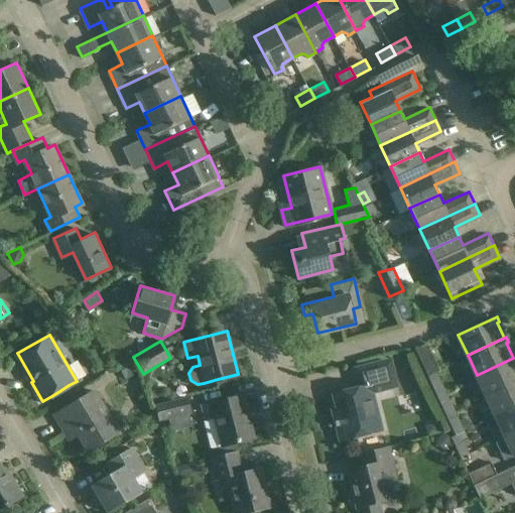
[(415,348),(427,374),(435,370),(439,369),(426,342),(415,348)]
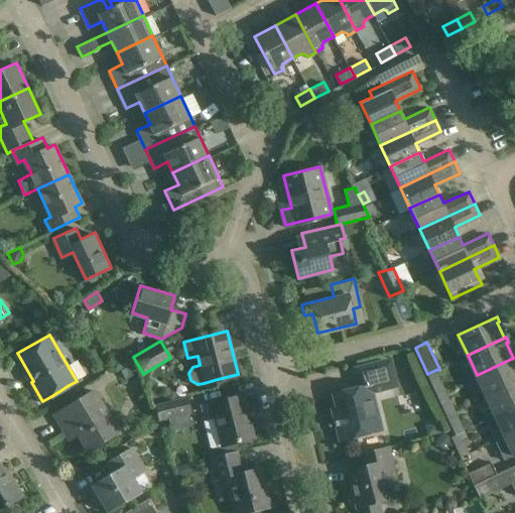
[(133,357),(119,365),(126,378),(140,369),(133,357)]
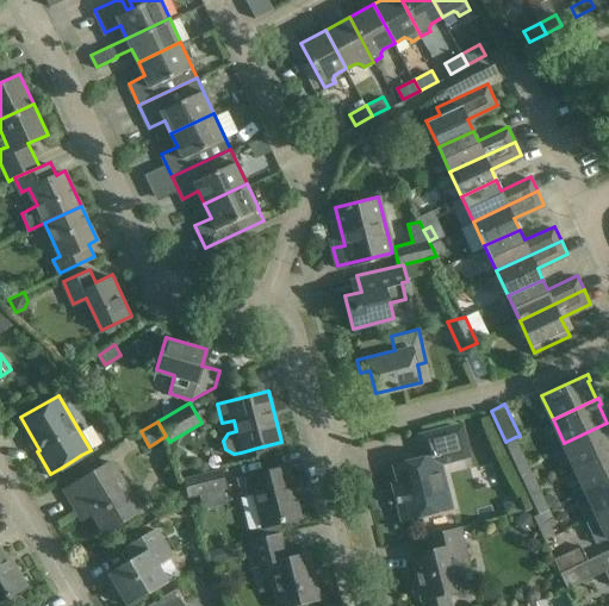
[(564,443),(575,467),(608,450),(608,422),(607,423),(564,443)]
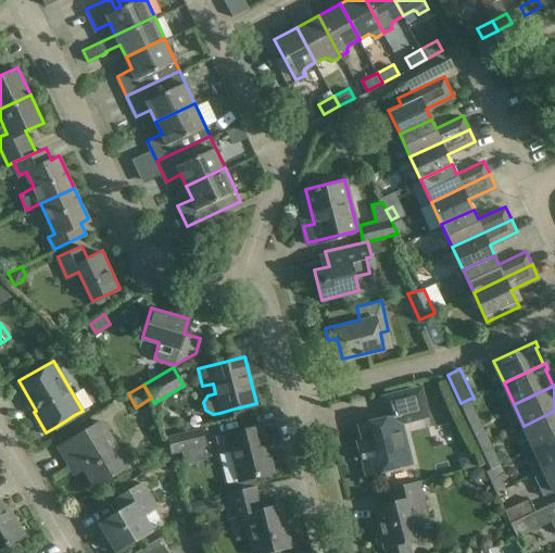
[(417,417),(412,392),(385,399),(389,415),(357,423),(365,451),(361,452),(366,474),(412,462),(402,422),(417,417)]
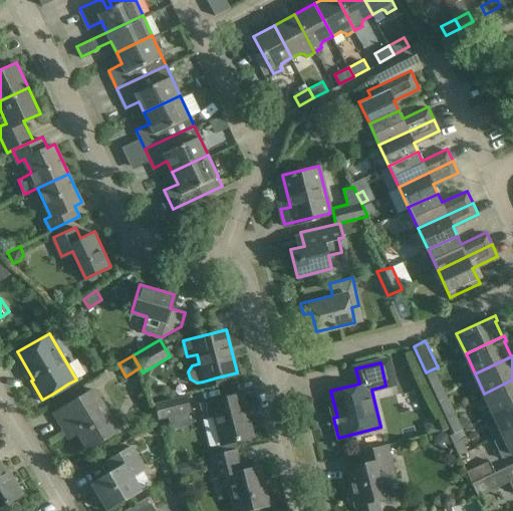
[(435,393),(443,389),(434,368),(426,372),(435,393)]
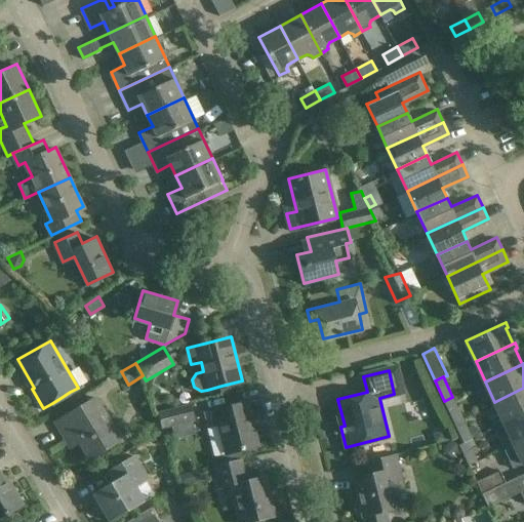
[(523,388),(494,402),(504,422),(523,412),(523,388)]
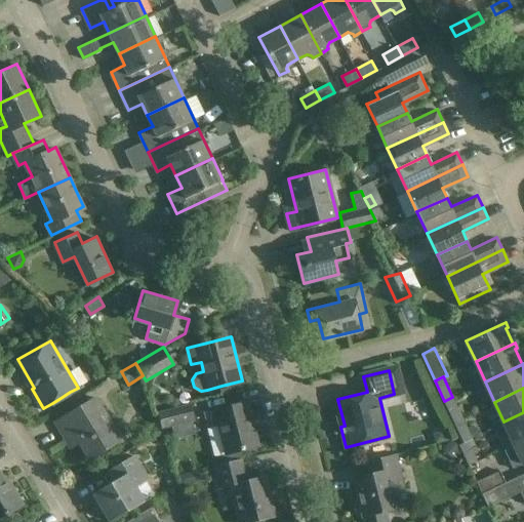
[(61,398),(52,403),(56,409),(74,399),(70,392),(61,398)]
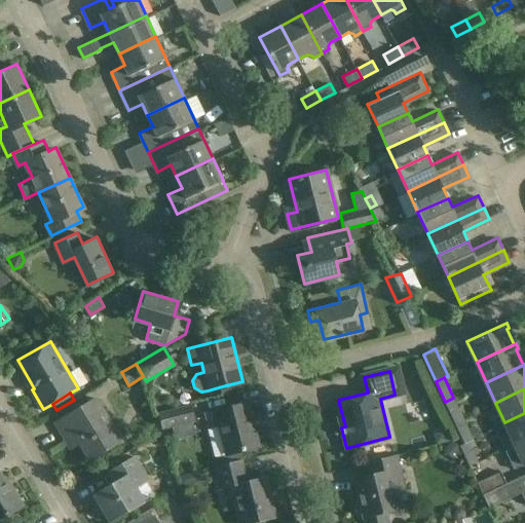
[(120,439),(95,397),(51,423),(52,423),(55,421),(64,435),(72,430),(89,458),(120,439)]
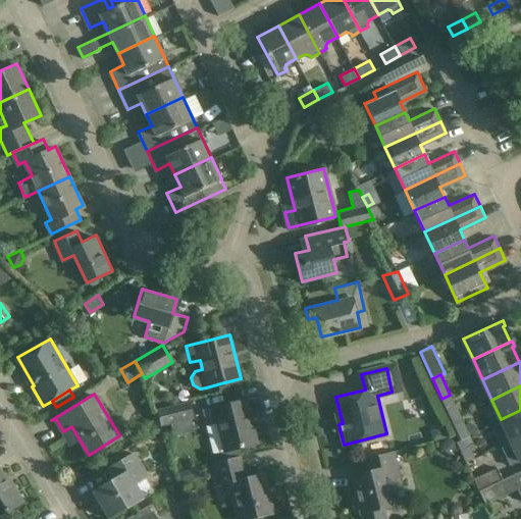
[(441,399),(452,419),(460,415),(450,395),(441,399)]
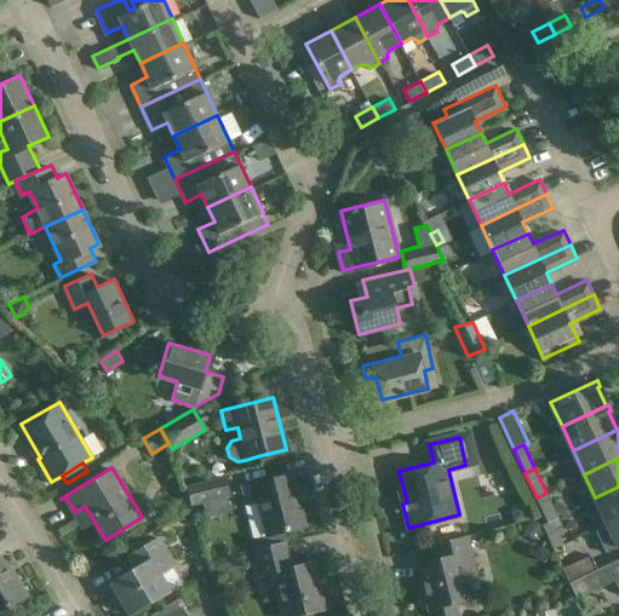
[(304,524),(292,472),(241,485),(246,502),(257,499),(267,534),(304,524)]
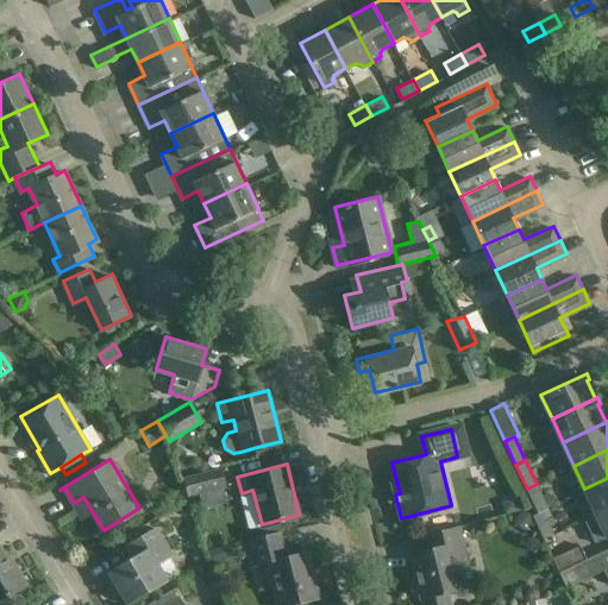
[(225,485),(220,467),(183,477),(188,495),(225,485)]
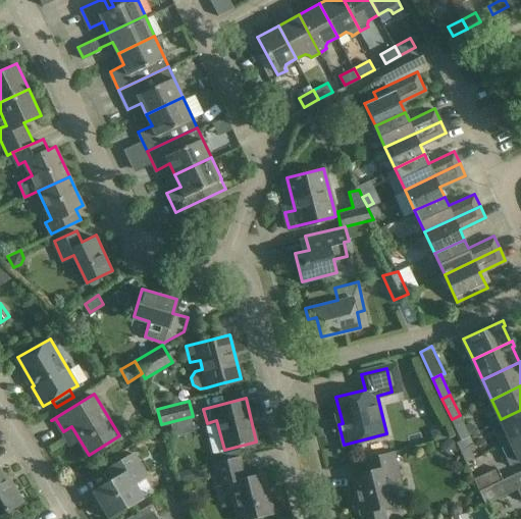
[(504,426),(511,439),(520,434),(520,410),(501,419),(495,422),(498,429),(504,426)]
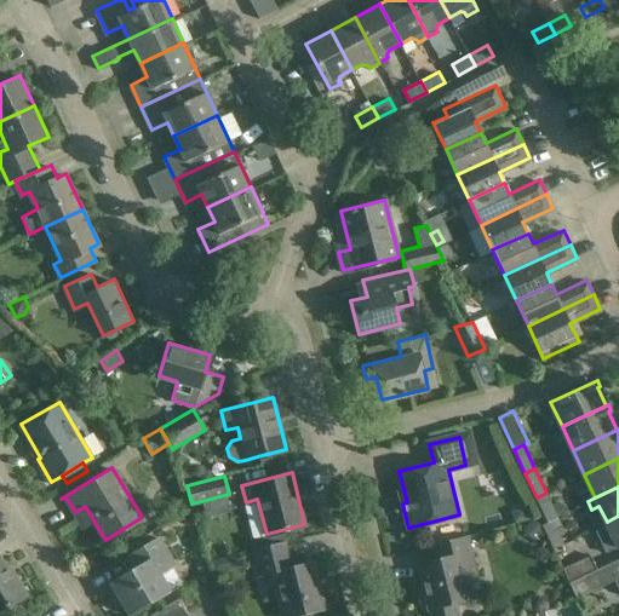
[(548,522),(552,519),(557,517),(556,516),(568,510),(566,502),(559,499),(550,502),(546,493),(537,498),(548,522)]
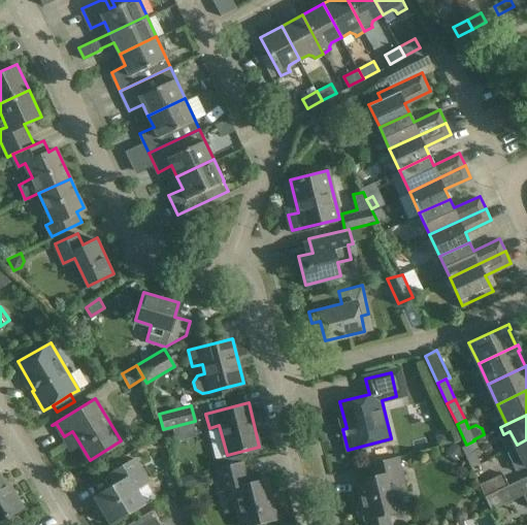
[(439,433),(437,438),(438,445),(448,441),(446,431),(439,433)]
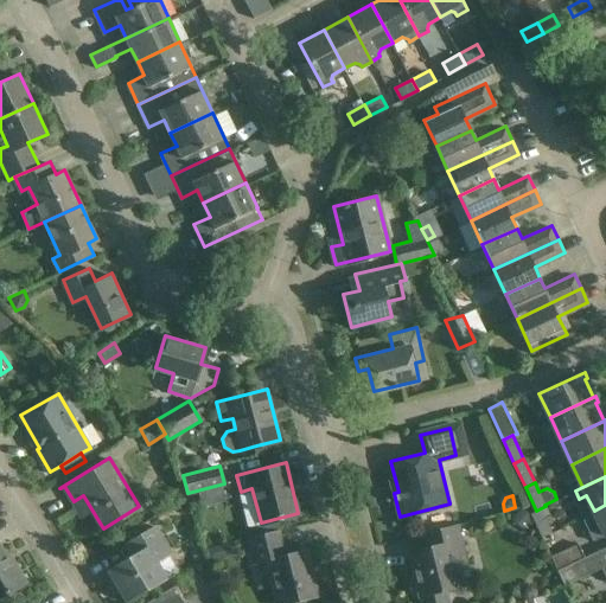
[(605,505),(594,511),(584,515),(594,539),(605,534),(605,505)]
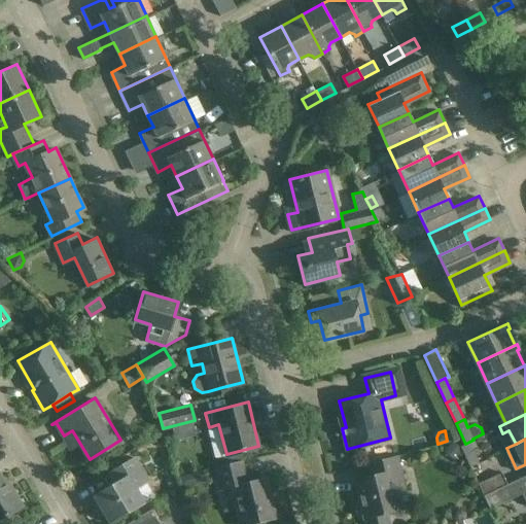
[(469,442),(465,444),(460,446),(463,450),(470,465),(479,461),(469,442)]
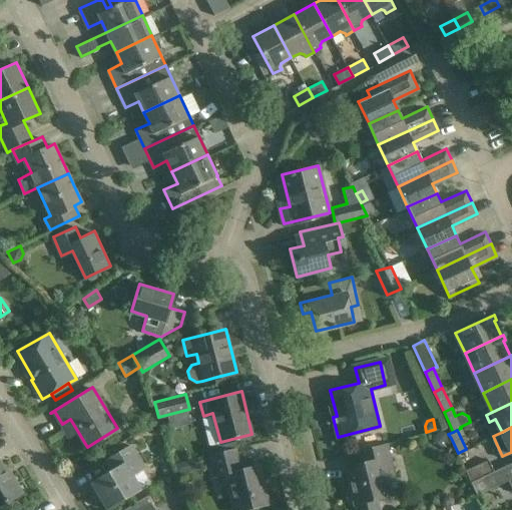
[(444,445),(449,439),(440,431),(434,438),(444,445)]
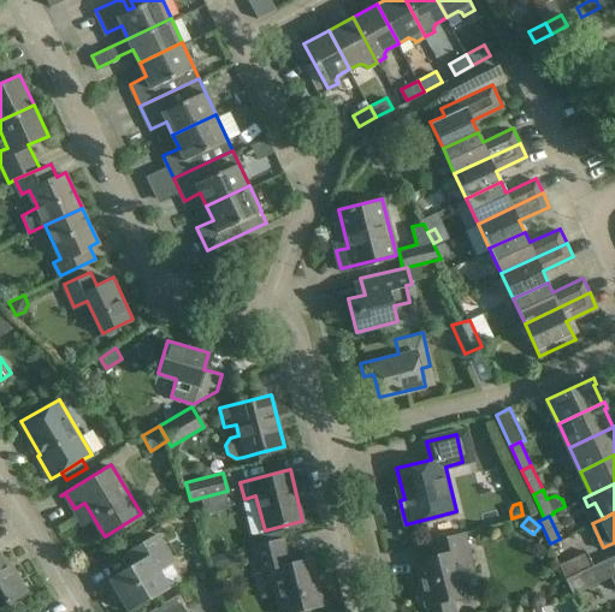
[(425,599),(425,604),(429,602),(430,611),(457,611),(454,596),(468,593),(463,571),(474,568),(465,530),(431,539),(431,540),(437,539),(441,553),(414,559),(420,583),(415,584),(419,600),(425,599)]
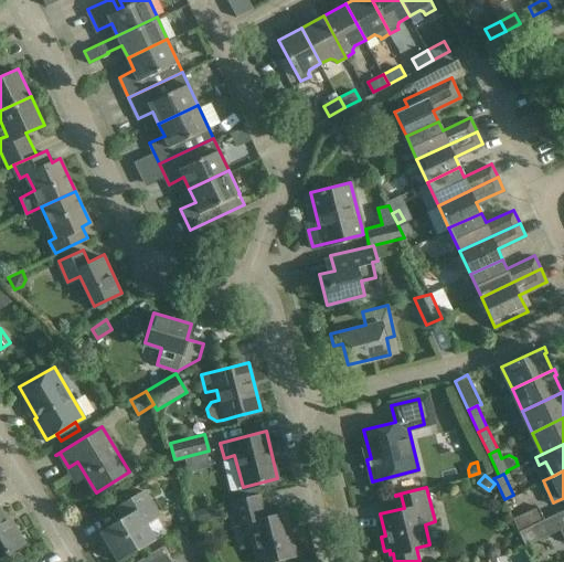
[(159,515),(145,489),(123,502),(129,513),(100,531),(118,559),(153,538),(145,523),(159,515)]
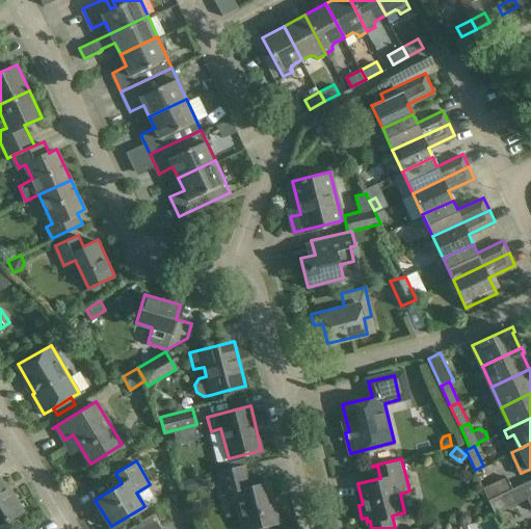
[(242,487),(236,465),(215,470),(221,494),(233,491),(242,528),(250,528),(280,522),(269,480),(242,487)]
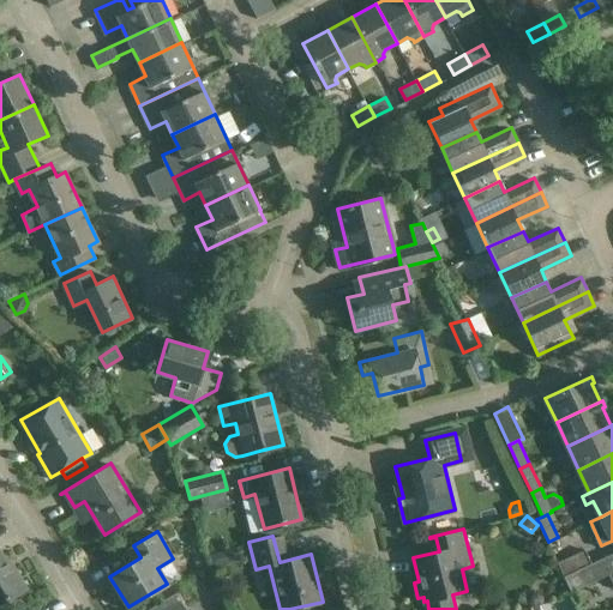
[(557,560),(563,574),(590,562),(584,548),(557,560)]
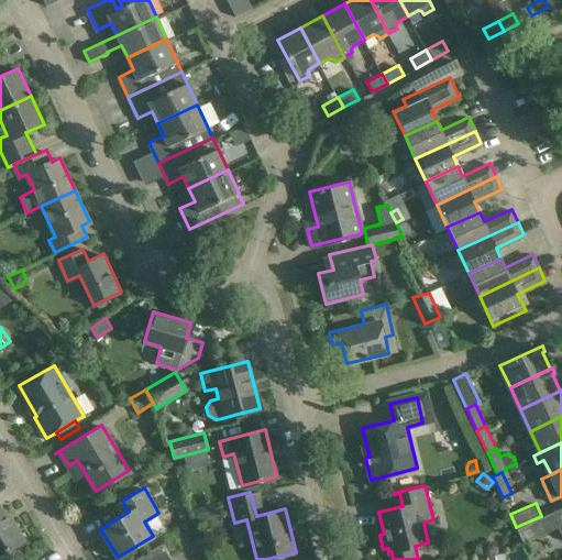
[(0,552),(24,539),(13,520),(10,523),(0,504),(0,552)]
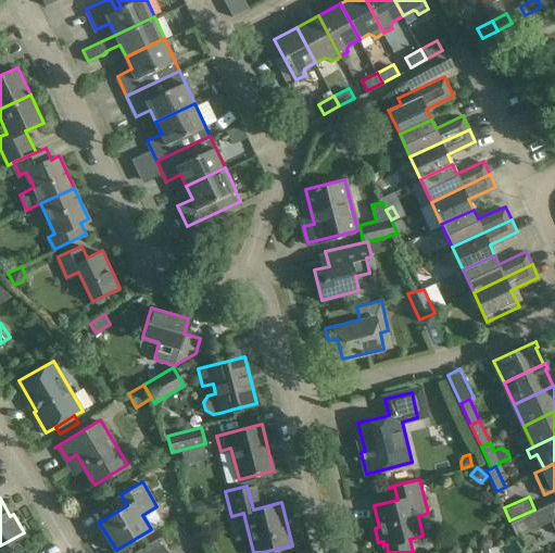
[(554,500),(534,510),(509,520),(516,535),(551,519),(554,528),(554,500)]
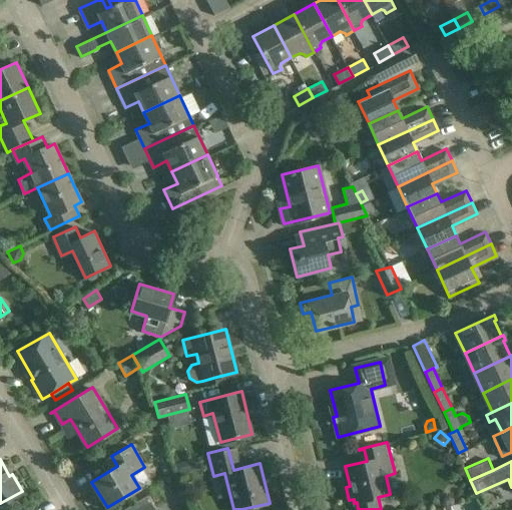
[(179,476),(170,480),(174,486),(179,488),(184,485),(179,476)]
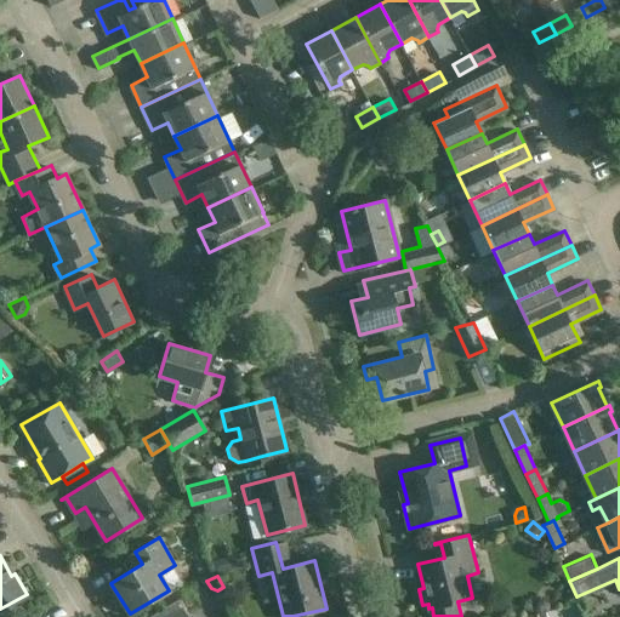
[(187,616),(177,600),(148,616),(187,616)]
